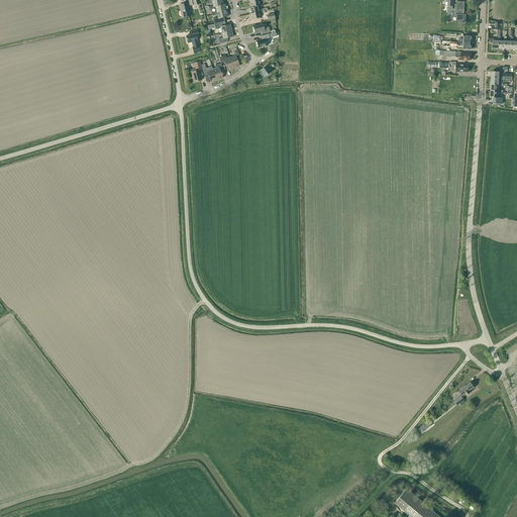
[(185,5),(179,6),(181,17),(191,15),(189,6),(193,5),(191,0),(186,0),(184,1),(185,5)]
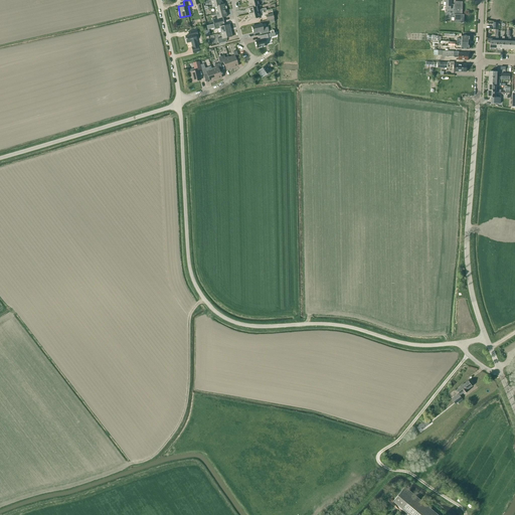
[(220,0),(216,0),(211,1),(211,3),(212,6),(207,7),(208,10),(213,8),(212,8),(214,7),(222,5),(220,0)]
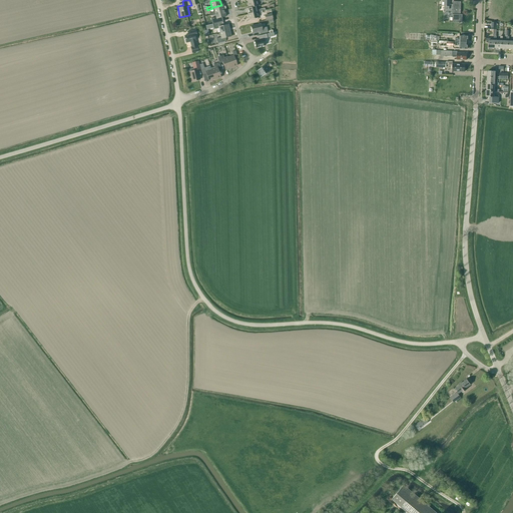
[(452,22),(462,23),(462,15),(461,14),(461,2),(453,2),(452,22)]
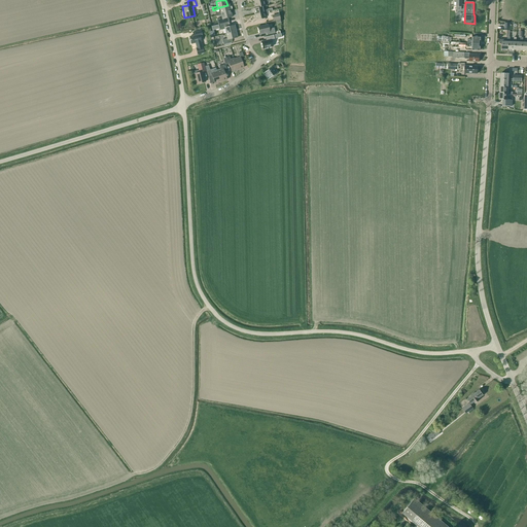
[(221,14),(221,13),(231,10),(230,4),(227,5),(219,7),(220,12),(215,13),(216,15),(221,14)]
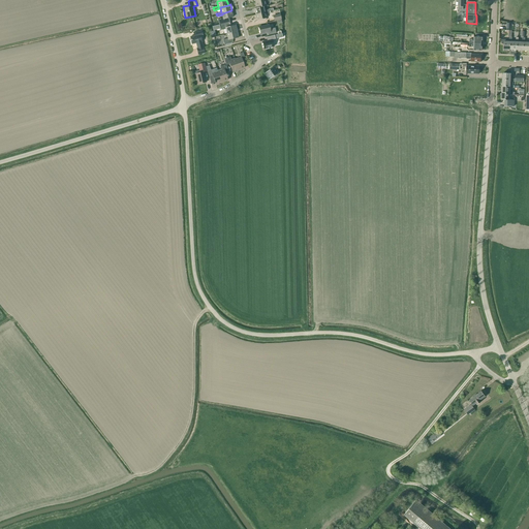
[(222,13),(222,14),(223,18),(218,20),(219,25),(227,23),(226,19),(234,17),(231,10),(222,13)]
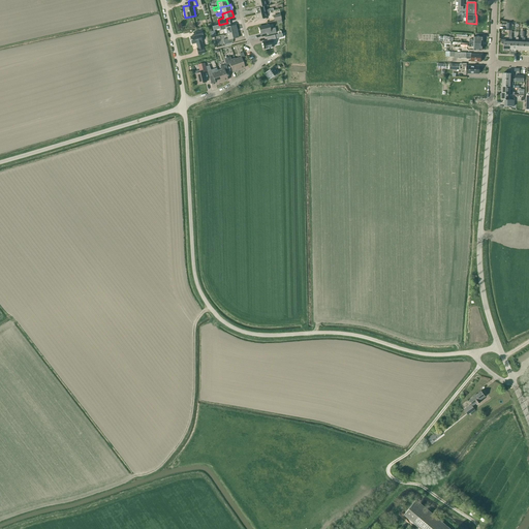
[(269,11),(255,14),(257,21),(267,19),(266,14),(270,13),(269,11)]
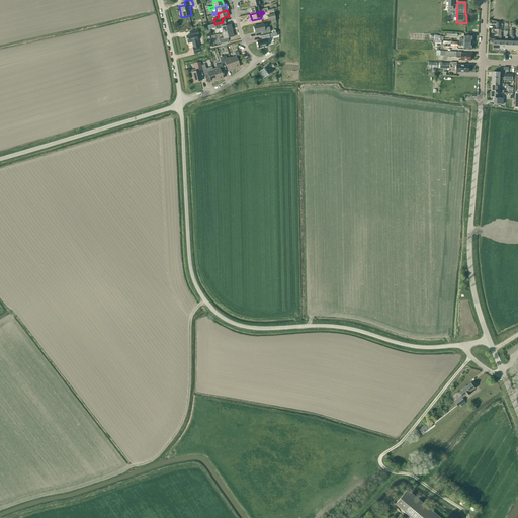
[(221,28),(222,33),(232,31),(231,25),(226,26),(225,22),(214,24),(217,29),(221,28)]
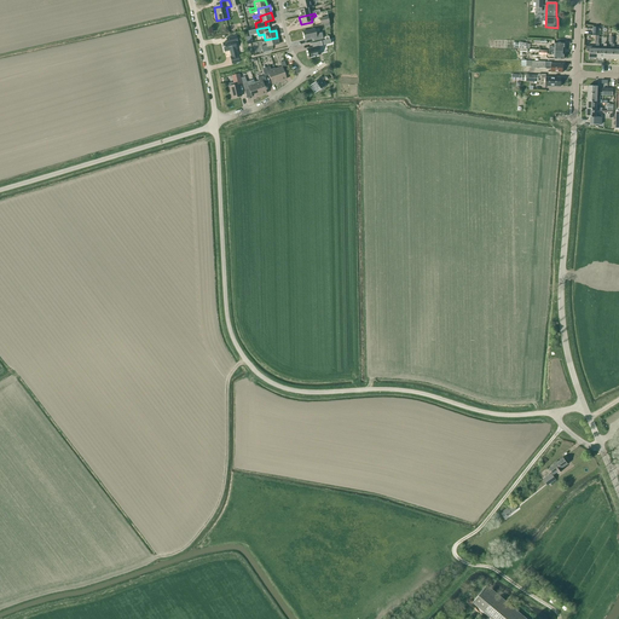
[(313,38),(313,41),(323,39),(322,33),(316,34),(314,29),(302,33),(305,40),(313,38)]
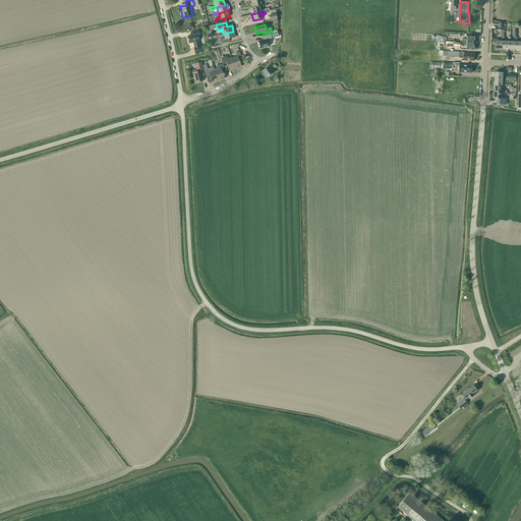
[(190,33),(191,36),(187,37),(189,44),(194,43),(195,48),(193,48),(195,54),(201,52),(200,46),(199,47),(198,42),(197,37),(199,36),(198,31),(190,33)]
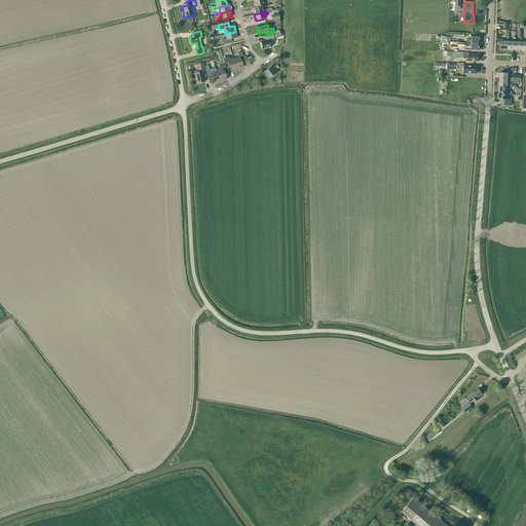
[(237,37),(235,32),(225,34),(227,39),(222,40),(223,45),(231,43),(230,39),(237,37)]
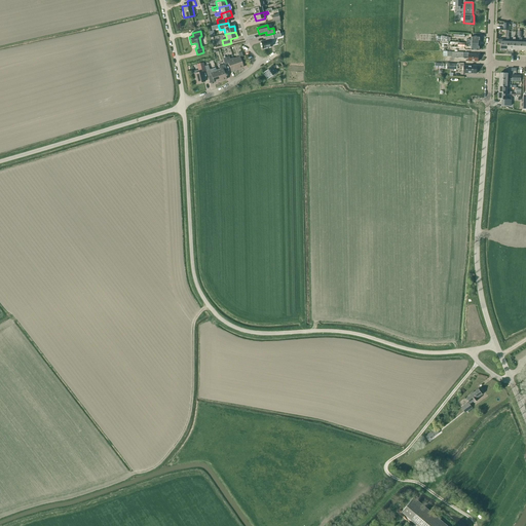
[(261,42),(262,49),(272,46),(270,40),(273,39),(272,35),(266,37),(267,40),(261,42)]
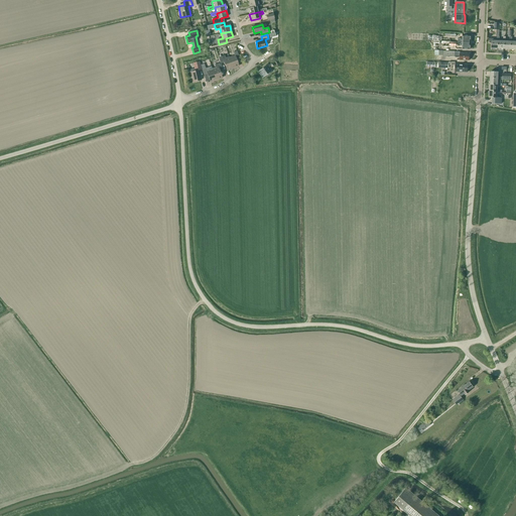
[(491,48),(498,48),(498,41),(499,41),(499,38),(499,36),(497,36),(497,41),(496,41),(496,39),(490,38),(489,43),(492,43),(491,48)]
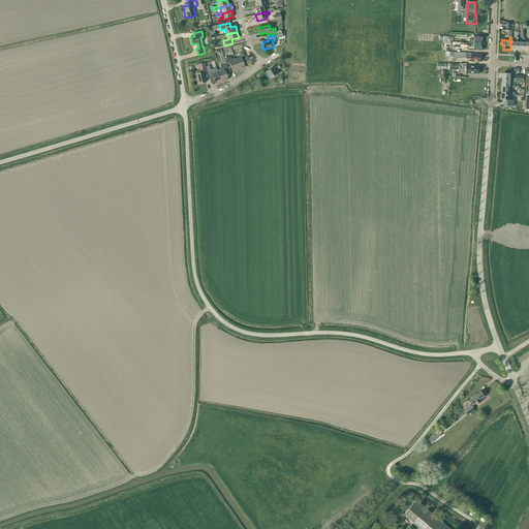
[(241,58),(235,60),(239,70),(245,68),(242,60),(245,59),(243,53),(240,54),(241,58)]
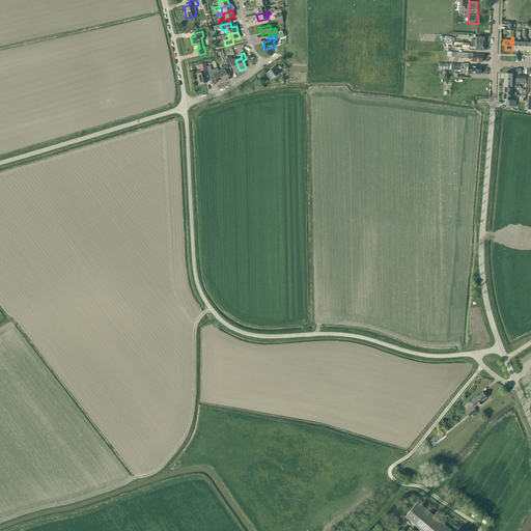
[(473,59),(473,62),(483,62),(483,55),(473,55),(473,54),(469,54),(469,58),(469,59),(473,59)]
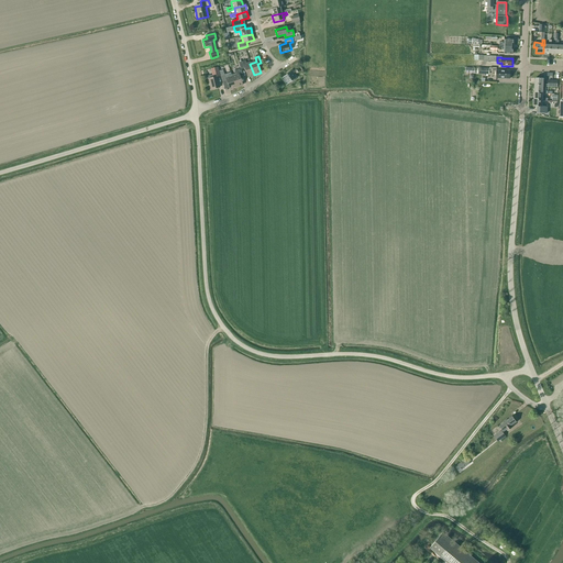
[(240,66),(241,69),(244,68),(247,77),(254,75),(250,64),(250,62),(246,63),(245,61),(239,63),(240,66)]
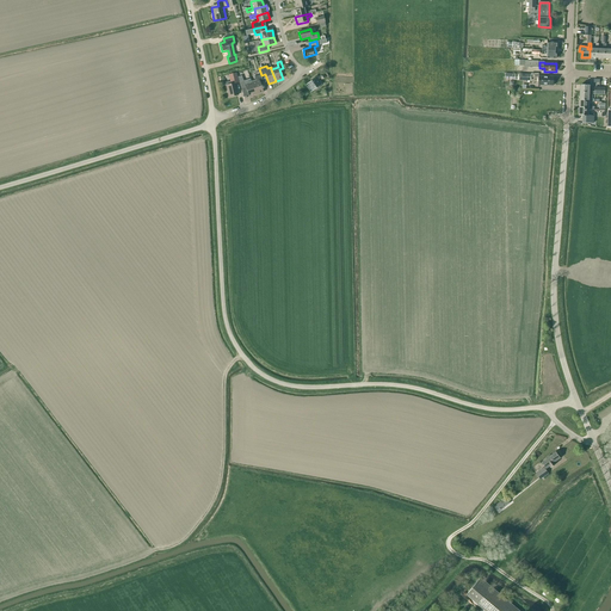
[(230,85),(226,86),(229,98),(238,96),(235,84),(239,82),(236,73),(232,74),(233,81),(230,81),(230,85)]
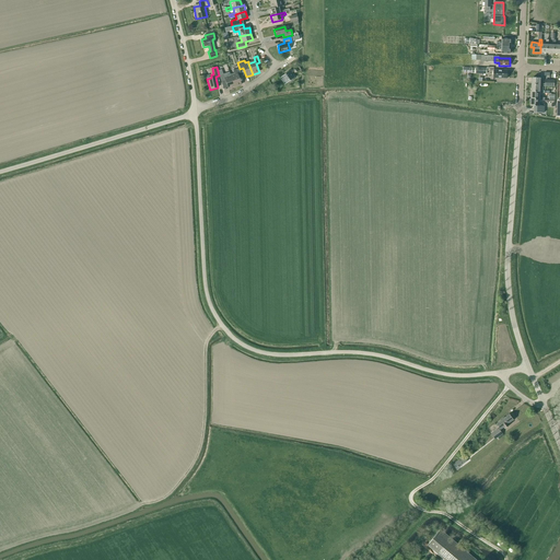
[(493,68),(487,68),(476,68),(476,74),(487,74),(487,71),(489,71),(489,76),(493,76),(493,78),(508,79),(508,71),(493,70),(493,68)]
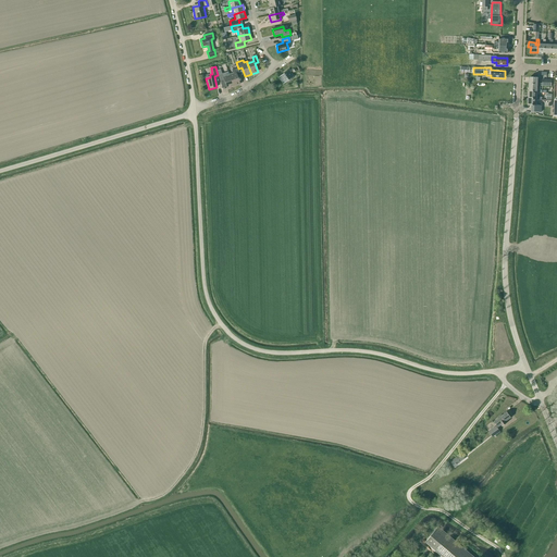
[(229,74),(230,75),(233,87),(239,84),(236,76),(240,75),(238,69),(236,69),(232,71),(232,73),(229,74)]
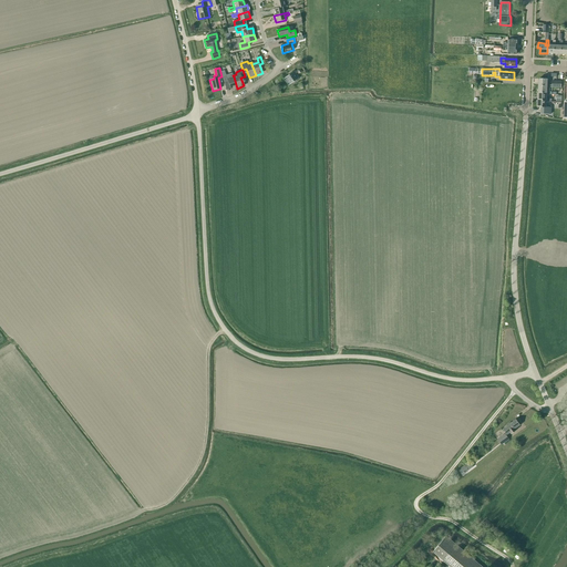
[(282,80),(287,86),(299,78),(295,71),(282,80)]
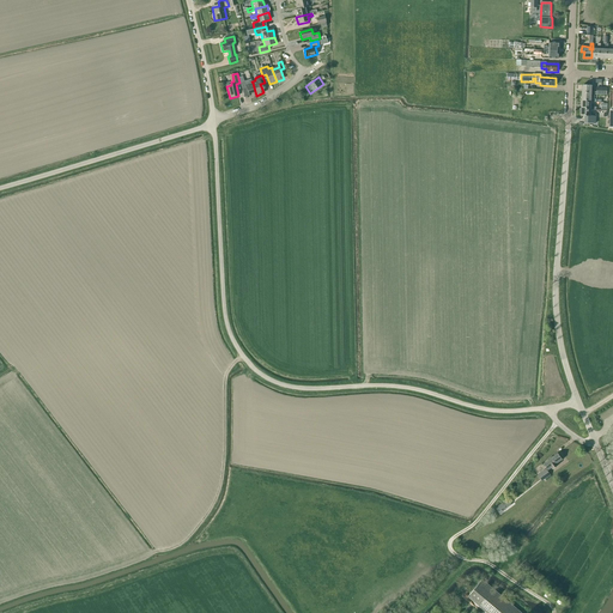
[(250,98),(256,96),(253,83),(246,85),(244,82),(240,83),(243,90),(247,89),(250,98)]
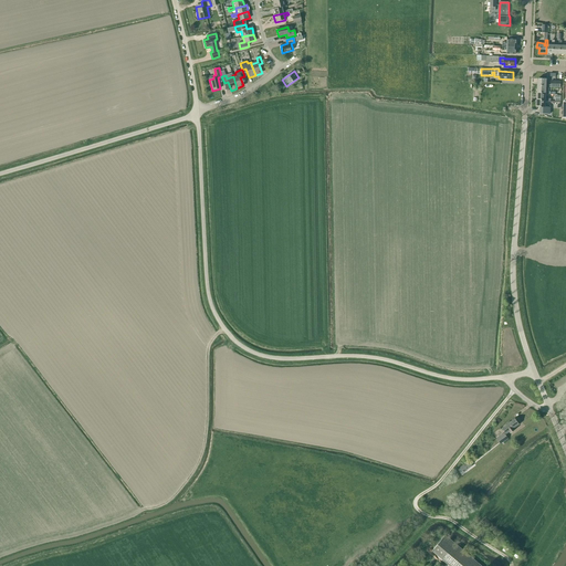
[(551,112),(551,102),(546,102),(546,101),(537,100),(537,107),(541,107),(541,114),(551,114),(551,112)]
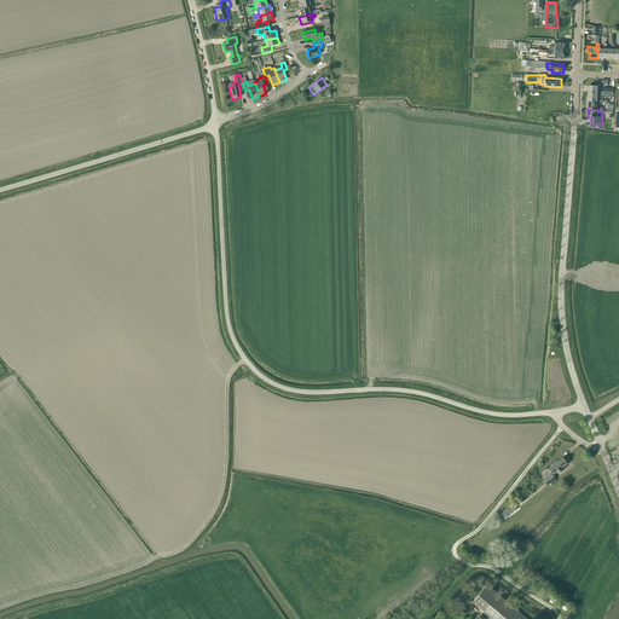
[(549,468),(554,474),(557,472),(559,474),(562,470),(561,469),(567,464),(563,458),(549,468)]
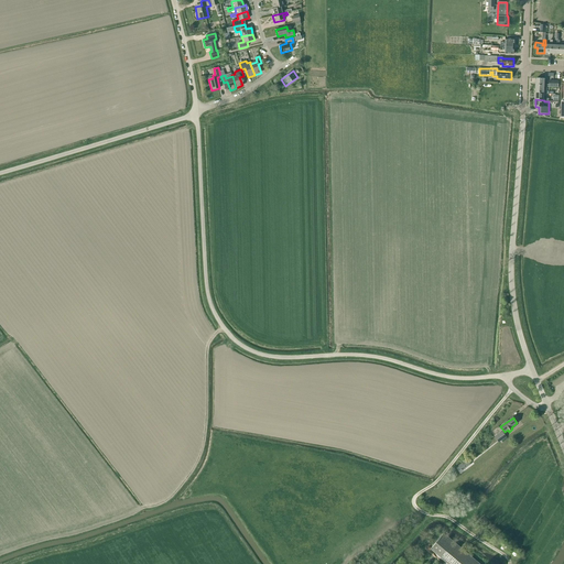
[(507,437),(502,432),(495,437),(499,443),(507,437)]
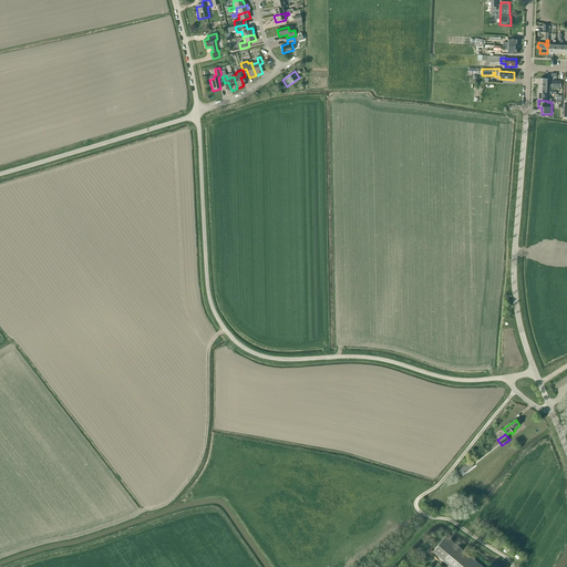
[(470,462),(462,468),(464,473),(473,467),(470,462)]
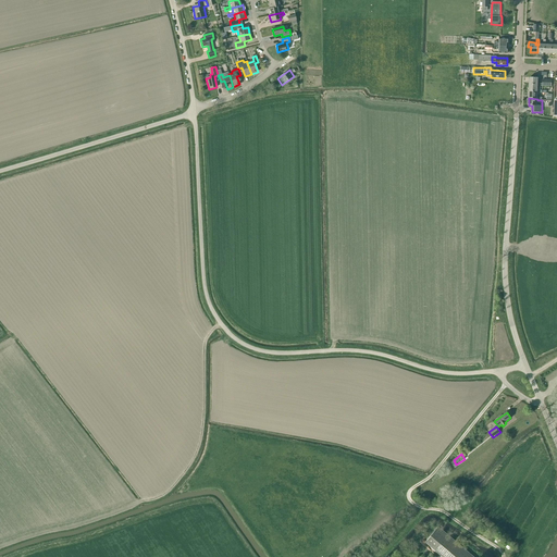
[(444,556),(477,556),(441,527),(428,543),(444,556)]
